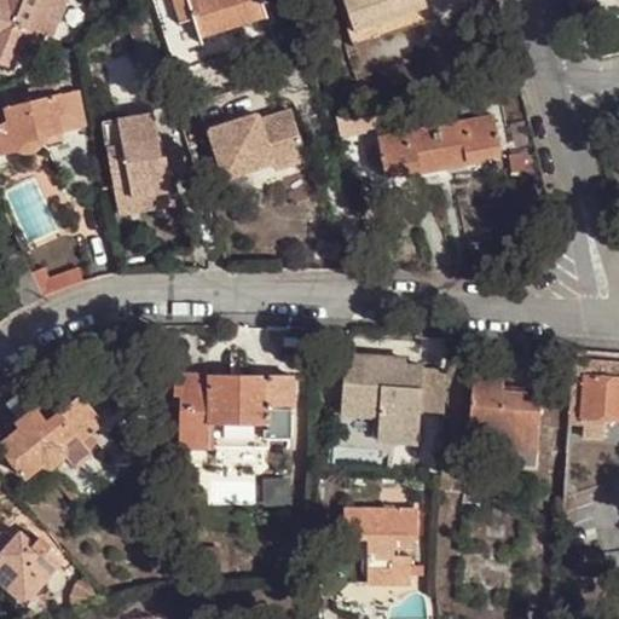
[(0,0),(0,62),(13,68),(19,52),(30,57),(39,34),(51,39),(65,1),(63,0),(0,0)]
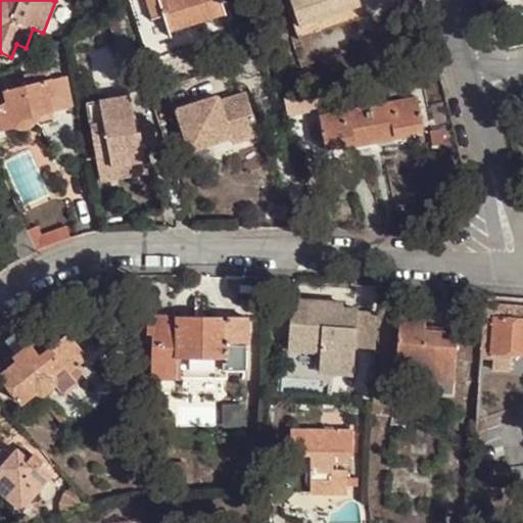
[(129,0),(149,61),(233,35),(222,0),(129,0)]
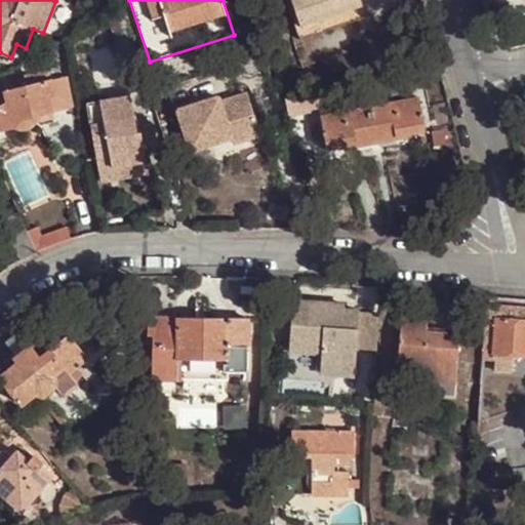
[(291,0),(301,29),(363,7),(360,0),(291,0)]
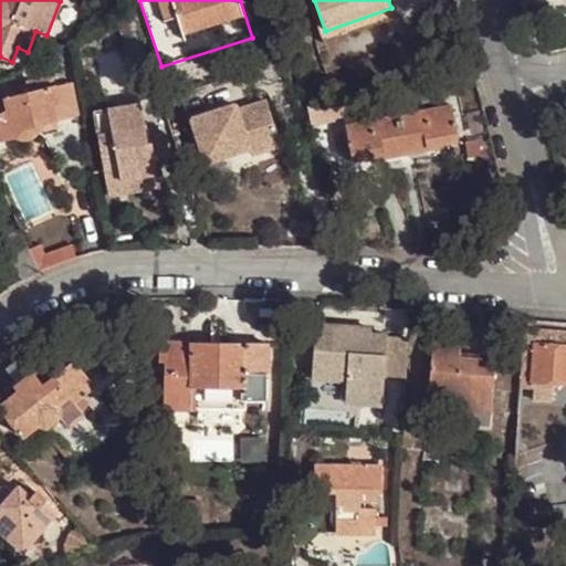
[(391,8),(325,31),(329,43),(396,20),(391,8)]
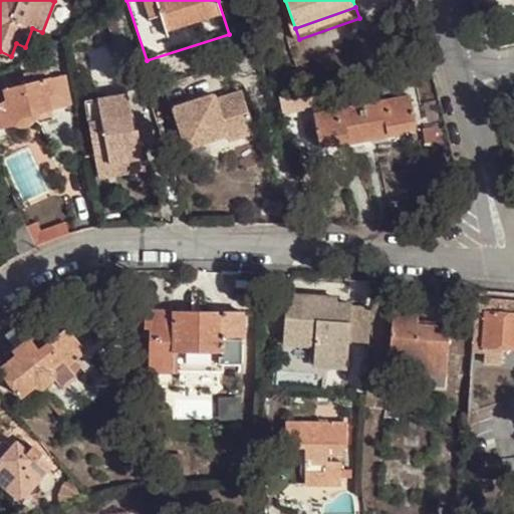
[(135,54),(130,37),(114,42),(119,59),(135,54)]
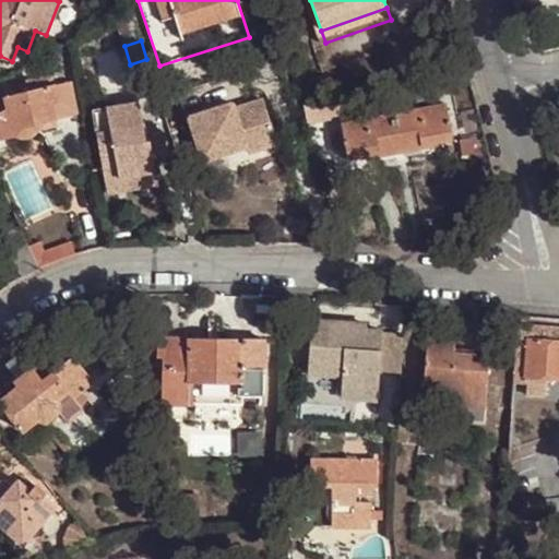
[(0,103),(0,141),(57,128),(56,120),(52,104),(60,103),(57,86),(51,87),(49,78),(26,81),(9,87),(11,99),(6,100),(0,103)]
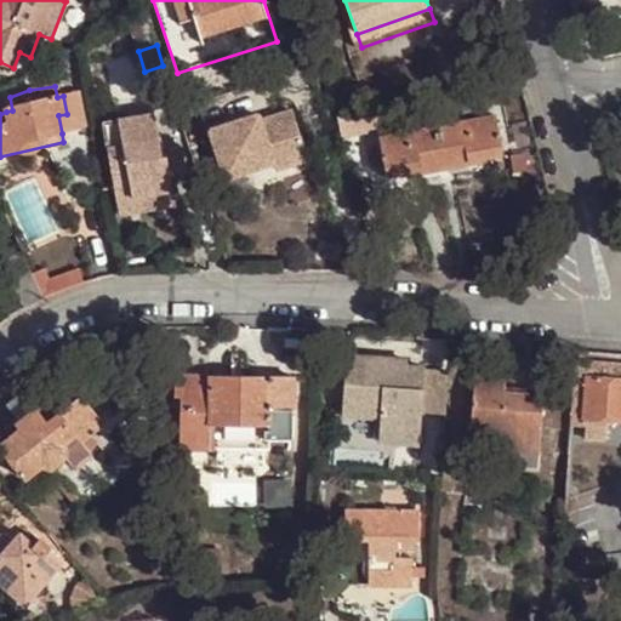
[(58,115),(62,134),(91,127),(84,91),(63,96),(67,114),(58,115)]
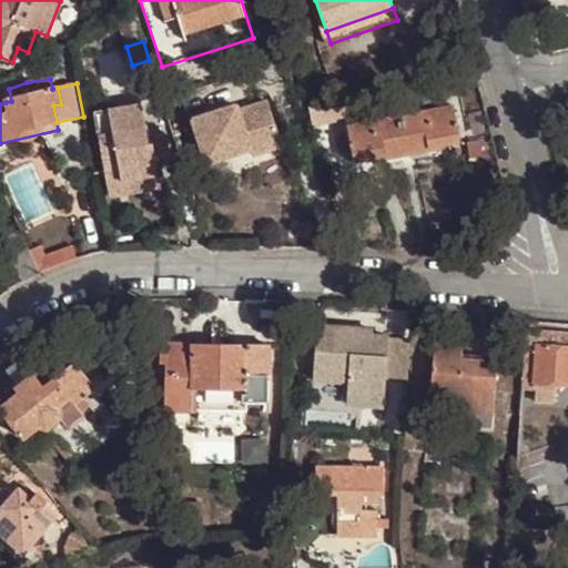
[(237,108),(194,122),(209,165),(252,151),(254,156),(283,146),(270,103),(253,109),(254,112),(241,117),(240,113),(237,108)]
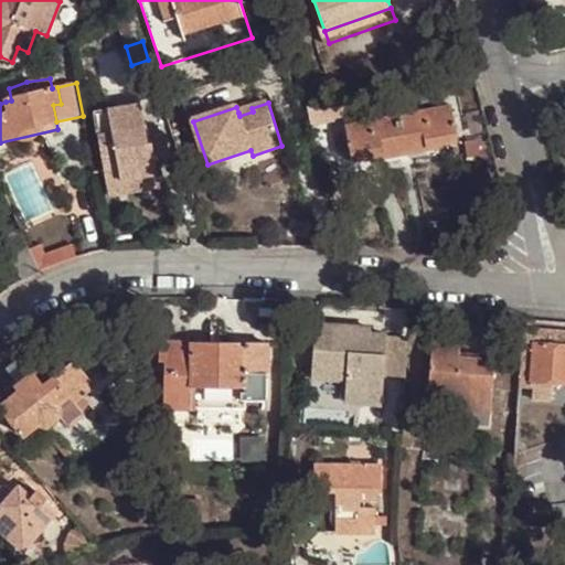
[(113,134),(98,136),(107,182),(158,174),(152,145),(149,145),(141,104),(108,109),(113,134)]
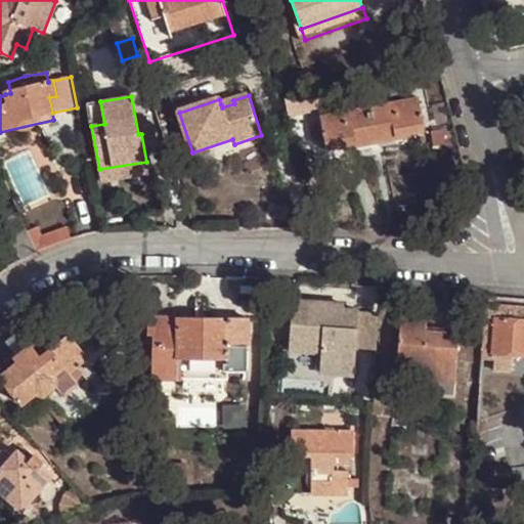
[(425,131),(419,99),(320,118),(326,150),(354,145),(355,148),(396,141),(395,137),(425,131)]
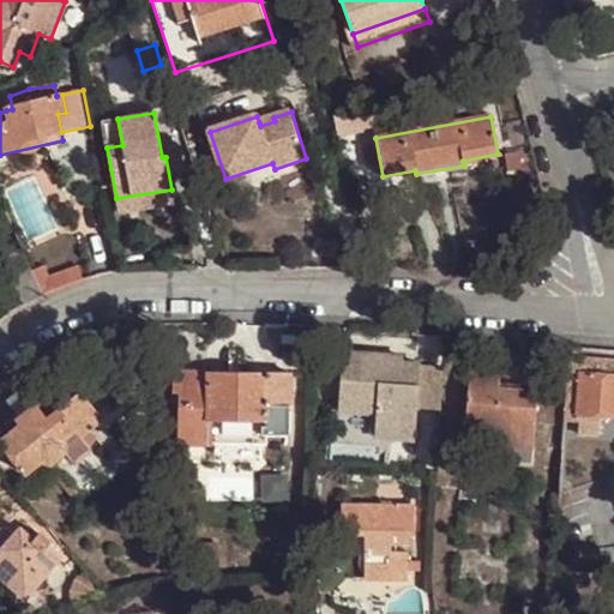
[(101,122),(107,148),(122,145),(118,119),(101,122)]
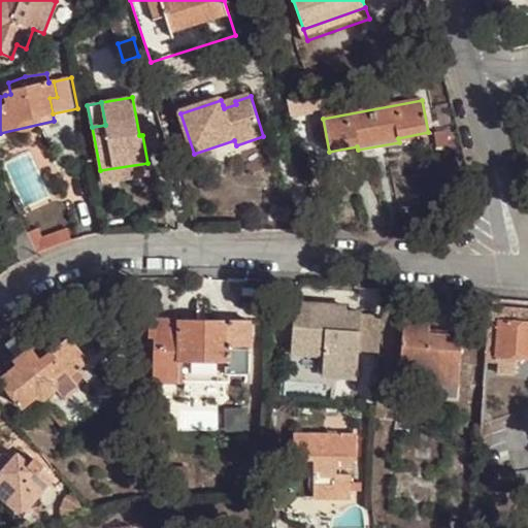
[(454,144),(451,129),(435,131),(438,147),(454,144)]
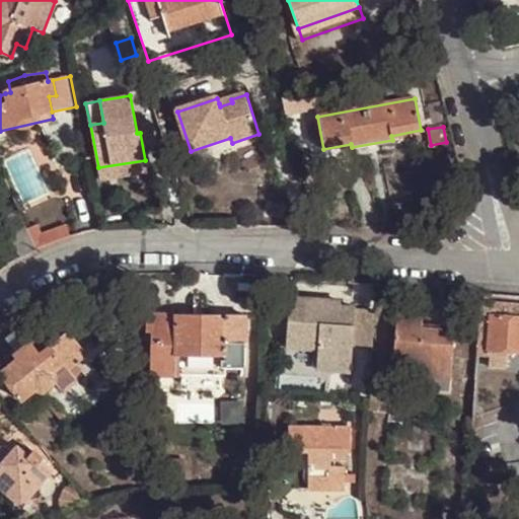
[(145,160),(98,167),(100,180),(147,173),(145,160)]
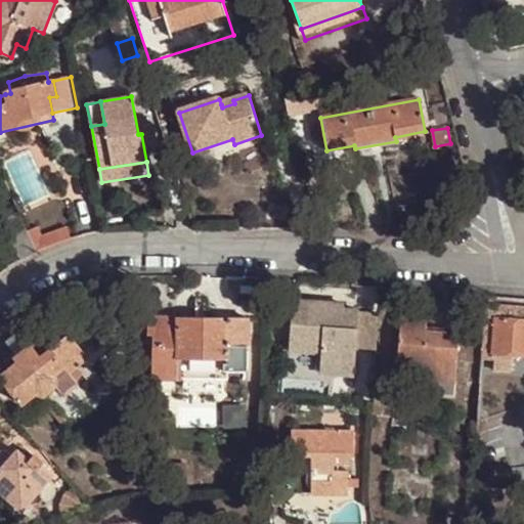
[(18,213),(1,222),(22,261),(37,253),(28,232),(18,213)]
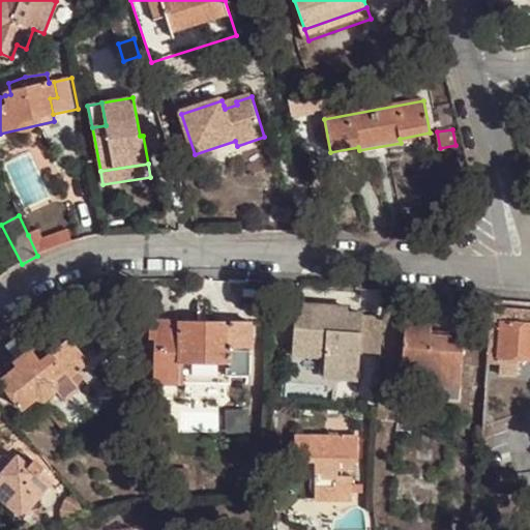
[(38,230),(28,235),(37,256),(56,248),(72,242),(69,233),(42,240),(38,230)]
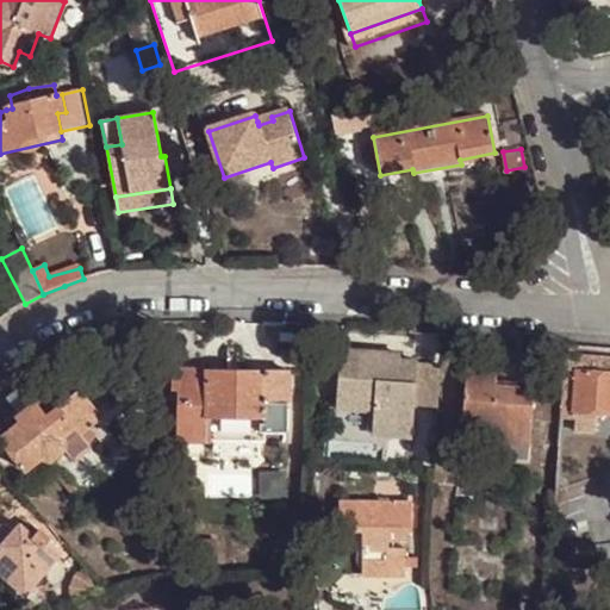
[(400,355),(341,350),(337,408),(374,410),(372,436),(414,439),(416,406),(439,408),(441,367),(418,366),(418,362),(400,360),(400,355)]
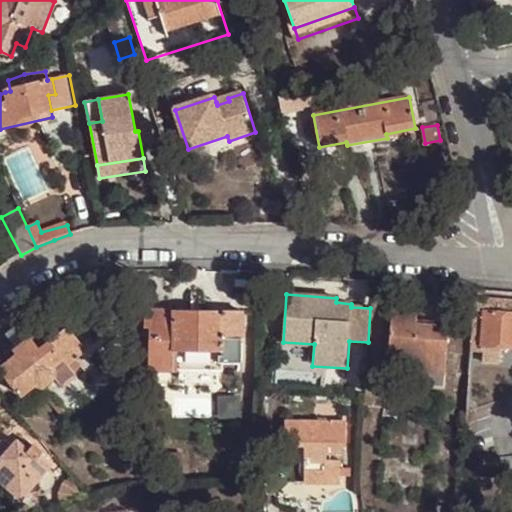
[(511,301),(474,299),(473,312),(511,314),(511,301)]
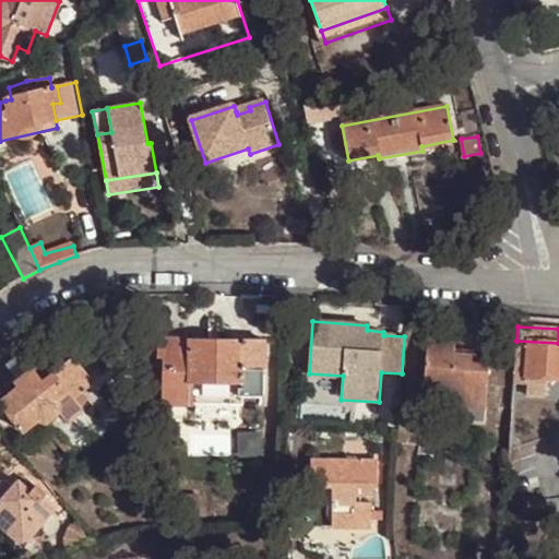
[(456,334),(429,332),(424,385),(433,387),(465,389),(462,423),(485,425),(490,361),(454,358),(456,334)]
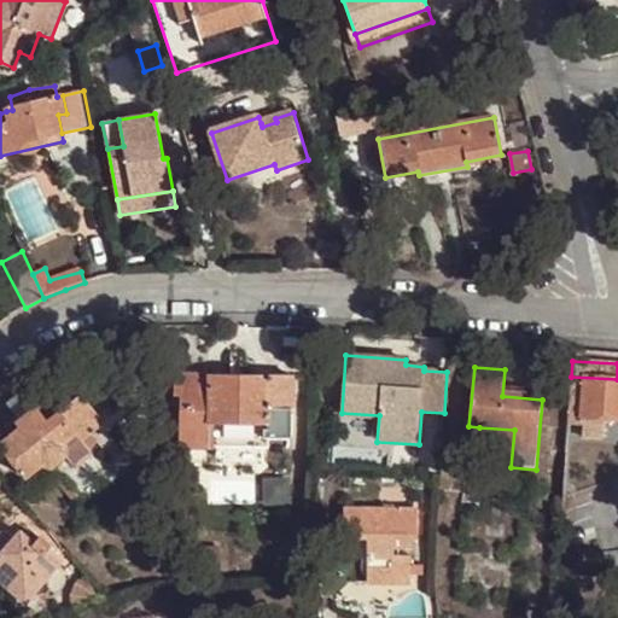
[(293,377),(174,374),(174,397),(180,397),(180,448),(215,449),(215,438),(292,439),(293,377)]
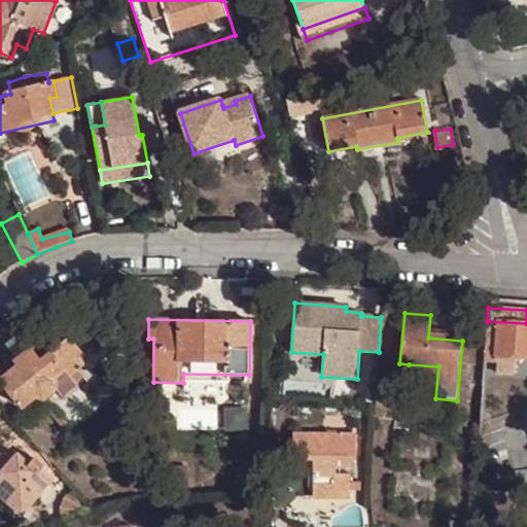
[(526,323),(487,321),(485,363),(496,364),(495,375),(514,376),(515,359),(526,360),(526,323)]
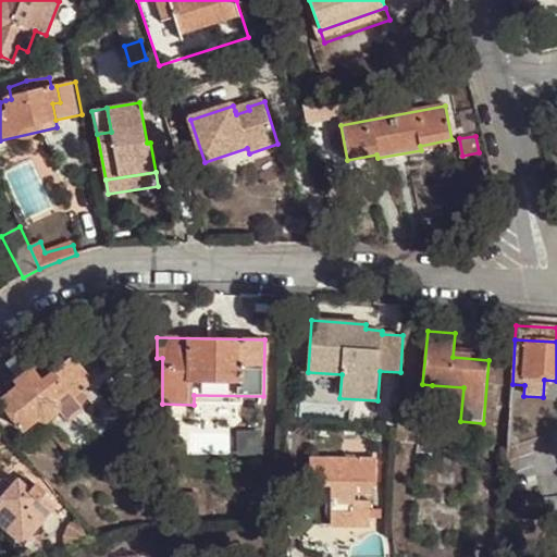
[(7,363),(20,380),(34,369),(21,353),(7,363)]
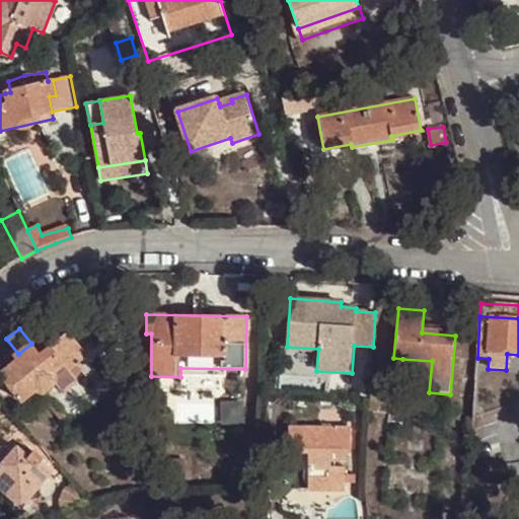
[(1,374),(22,401),(35,391),(43,393),(56,383),(61,389),(62,388),(65,392),(78,382),(75,378),(85,370),(78,362),(85,357),(81,352),(84,350),(68,332),(51,347),(31,344),(18,354),(16,356),(18,360),(1,374)]
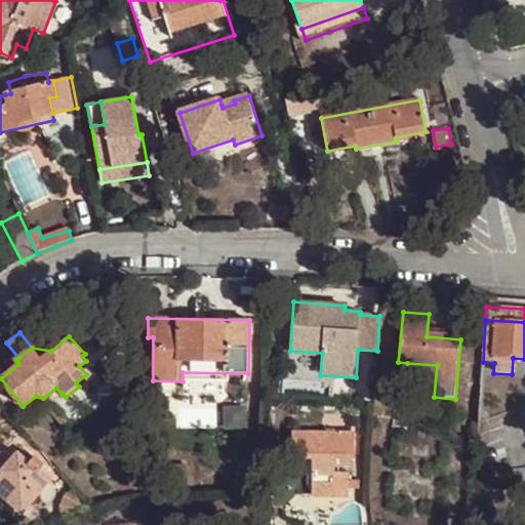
[(437,365),(407,363),(405,394),(434,397),(437,365)]
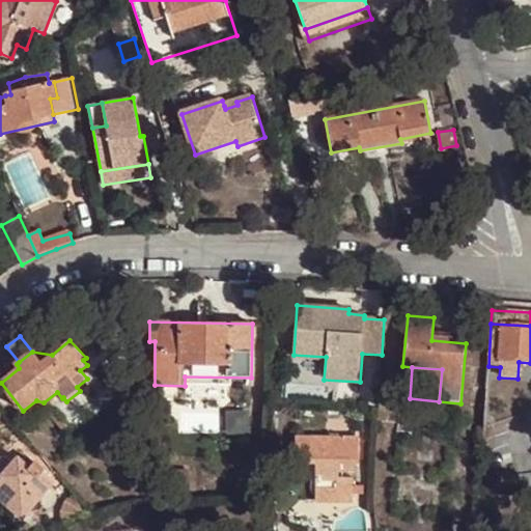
[(359,438),(296,438),(295,463),(316,464),(315,502),(354,502),(354,495),(354,486),(354,480),(338,480),(338,463),(359,464),(359,438)]
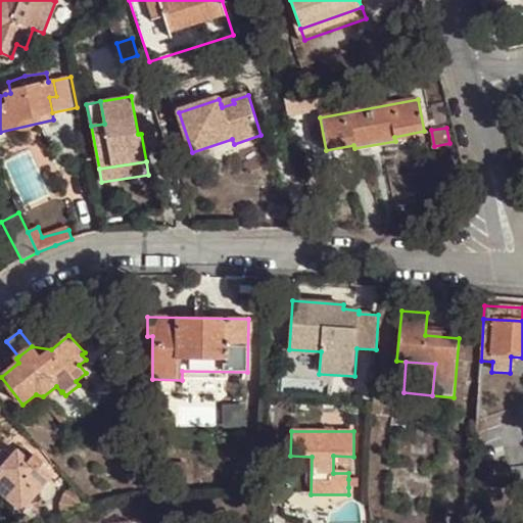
[(0,473),(2,471),(0,469),(0,468),(11,455),(8,452),(3,449),(0,450),(0,473)]
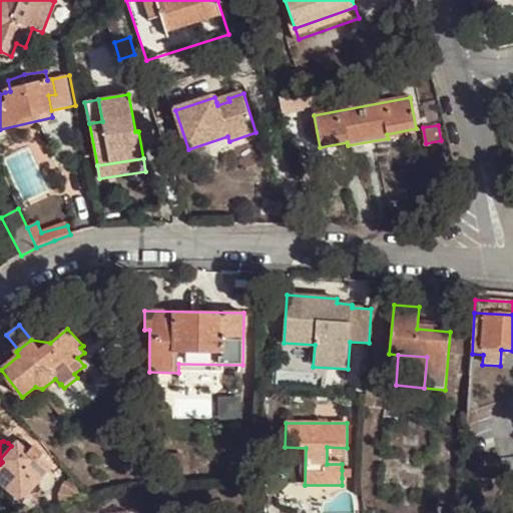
[(0,481),(21,500),(52,465),(41,455),(42,454),(30,444),(25,450),(11,446),(0,459),(0,460),(2,462),(0,464),(0,481)]
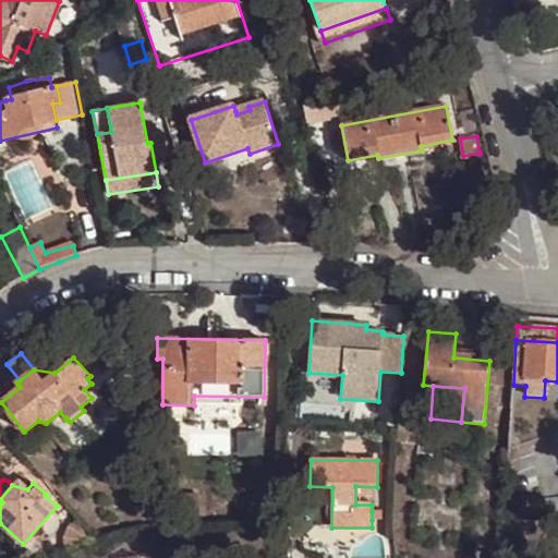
[(383,511),(372,511),(372,520),(385,520),(383,511)]
